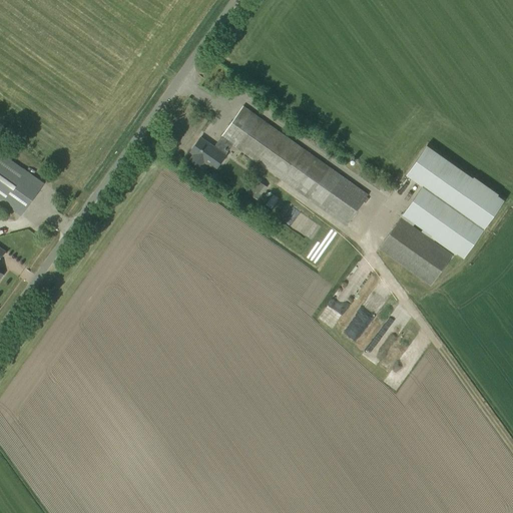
[(215,169),(232,145),(280,178),(346,225),(368,194),(242,105),(213,147),(200,137),(190,151),(194,154),(190,159),(199,166),(203,160),(215,169)]
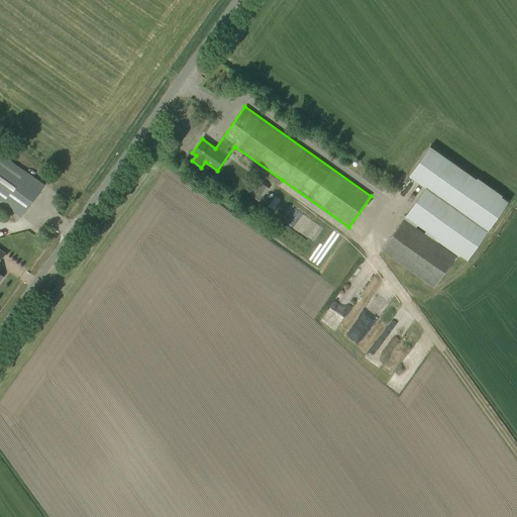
[(477,179),(438,152),(430,146),(409,176),(426,187),(382,250),(390,256),(433,288),(456,256),(437,243),(438,241),(459,256),(460,255),(467,260),(509,202),(501,196),(477,179)]
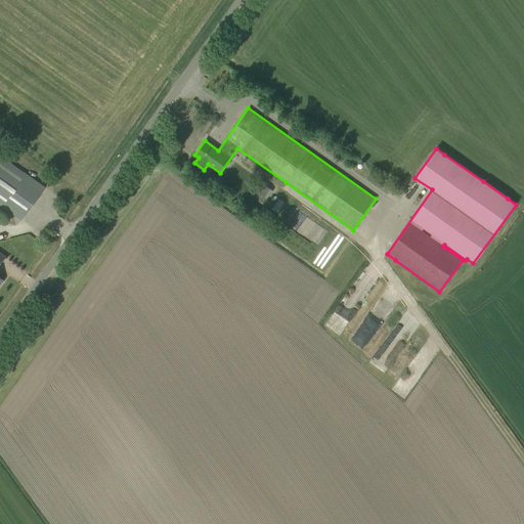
[(44,187),(0,156),(0,205),(20,220),(44,187)]
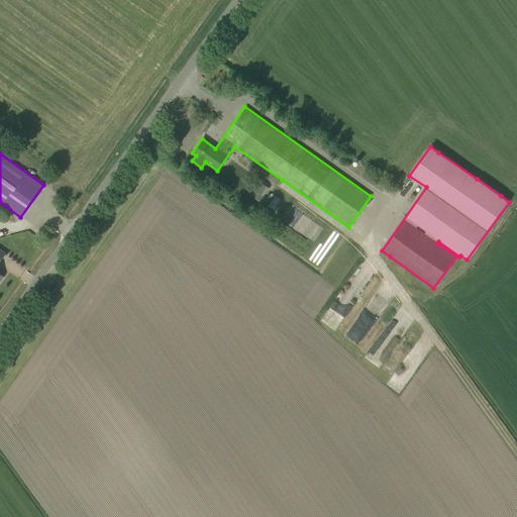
[(260,202),(269,189),(257,181),(249,194),(260,202)]
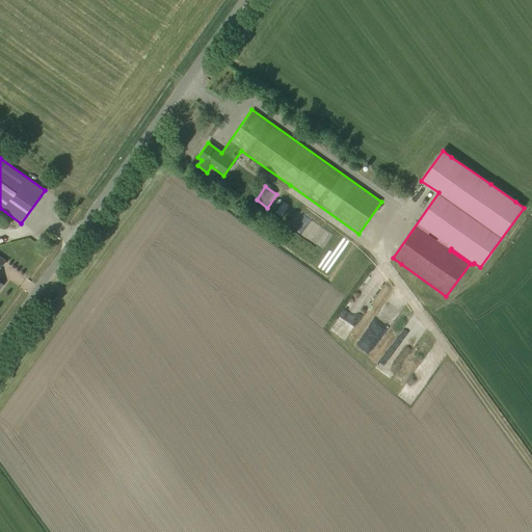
[(282,202),(277,212),(283,214),(287,204),(282,202)]
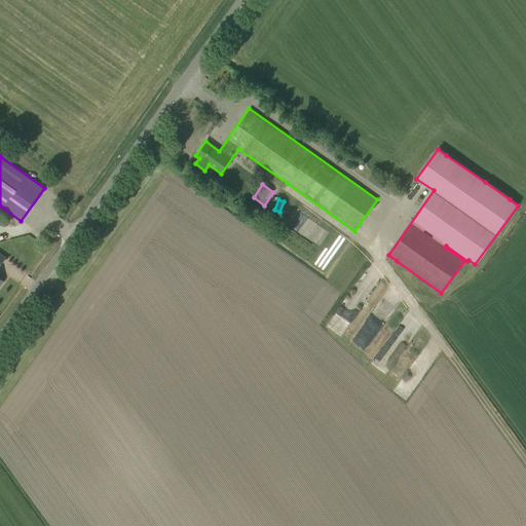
[(348,327),(359,305),(350,301),(340,323),(348,327)]
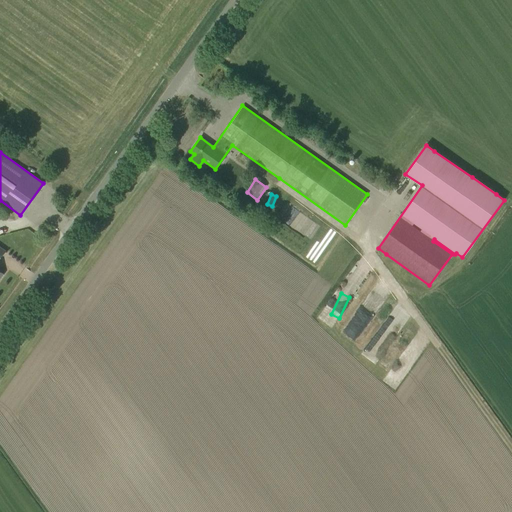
[(376,363),(406,321),(395,313),(365,355),(376,363)]
